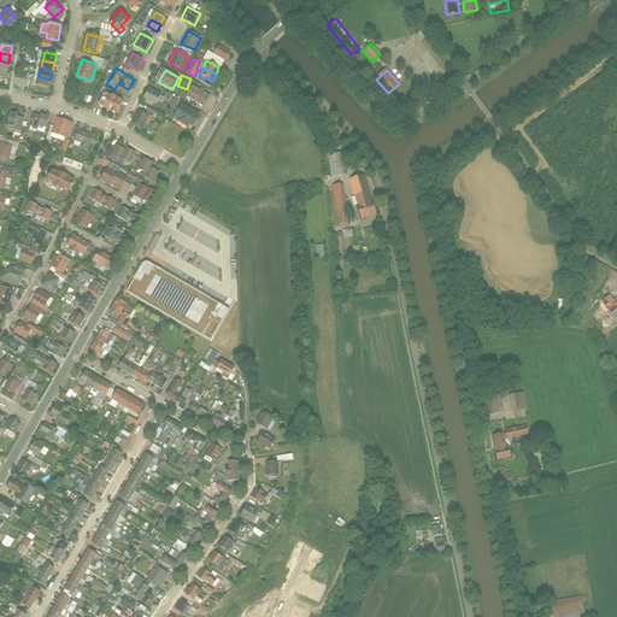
[(51,80),(39,76),(36,84),(48,88),(51,80)]
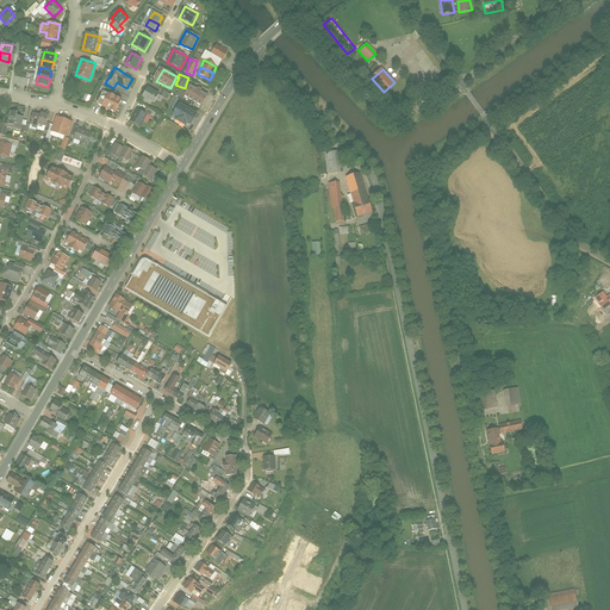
[(184,97),(203,107),(209,95),(191,86),(184,97)]
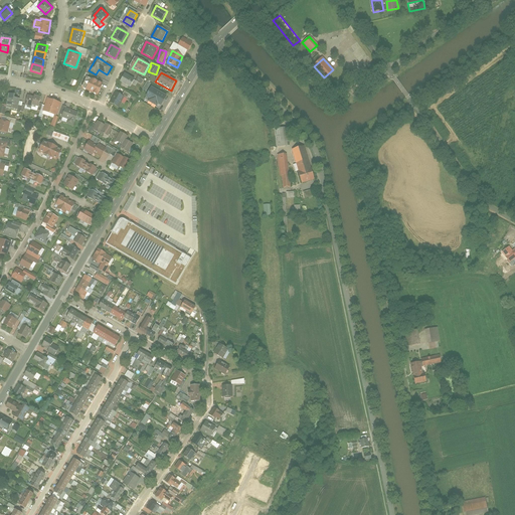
[(125,74),(121,82),(131,88),(136,79),(125,74)]
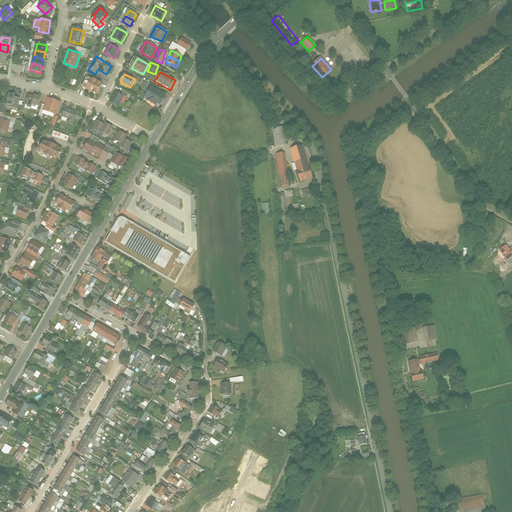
[(82,88),(98,95),(103,84),(87,77),(82,88)]
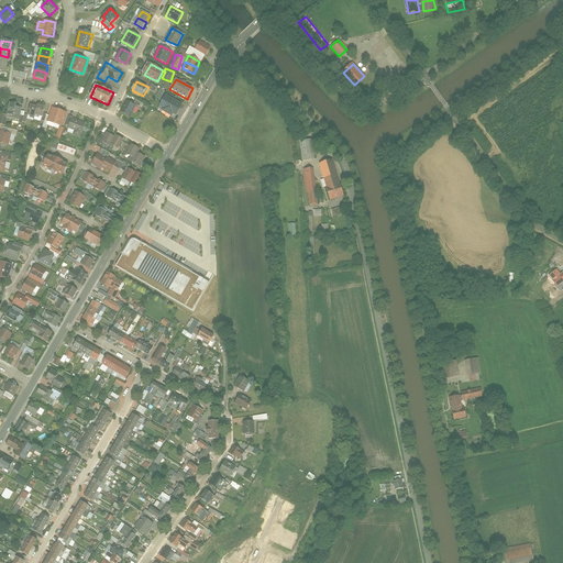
[(173,114),(177,117),(184,106),(167,96),(161,108),(164,109),(163,111),(172,116),(173,114)]
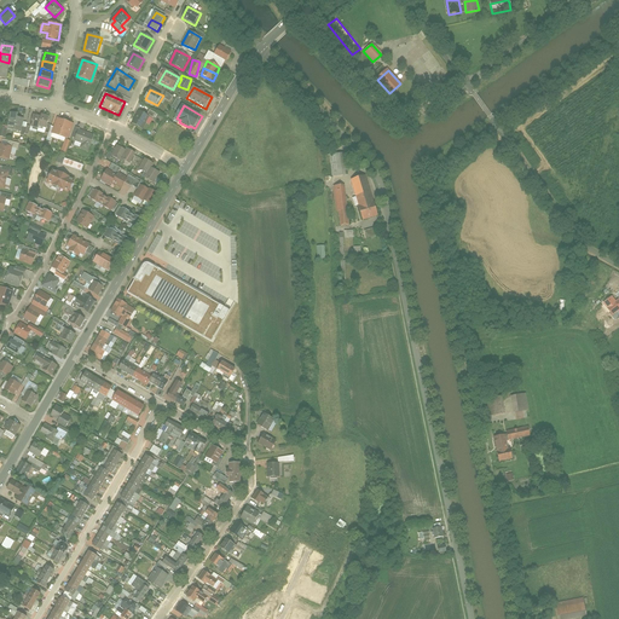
[(149,109),(146,114),(154,120),(157,115),(149,109)]
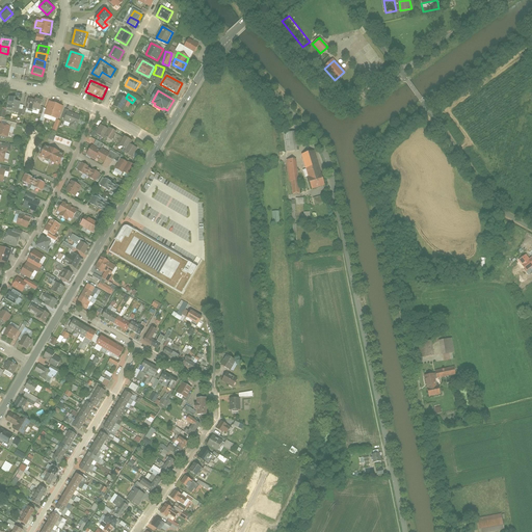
[(118,95),(112,106),(123,111),(129,101),(118,95)]
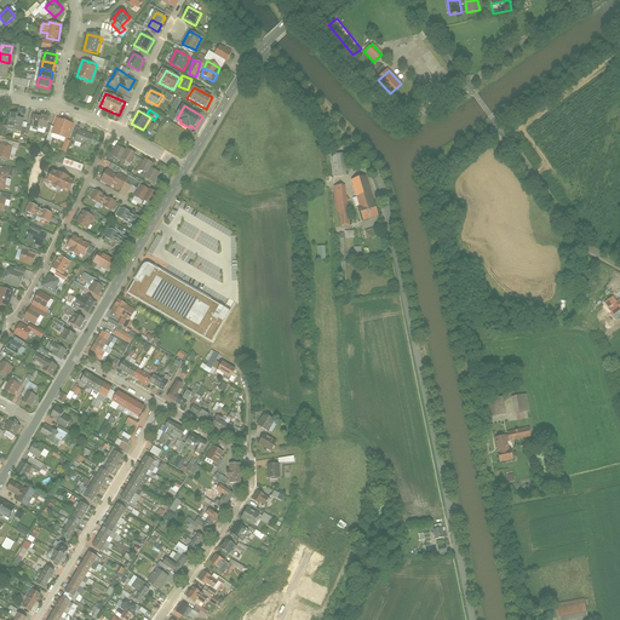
[(19,114),(11,113),(9,126),(15,128),(15,133),(22,135),(26,120),(18,119),(19,114)]
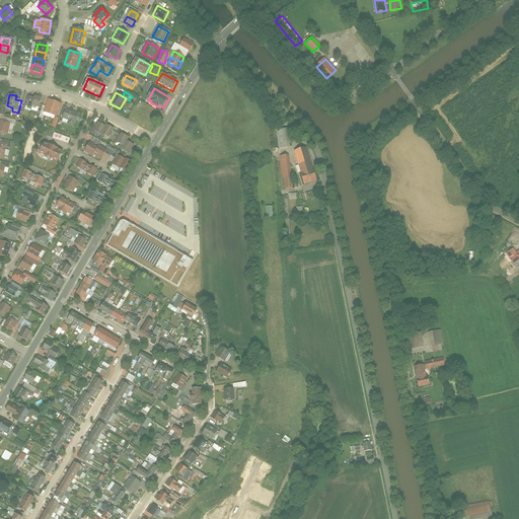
[(40,107),(42,97),(35,96),(35,98),(28,96),(25,106),(32,108),(32,106),(40,107)]
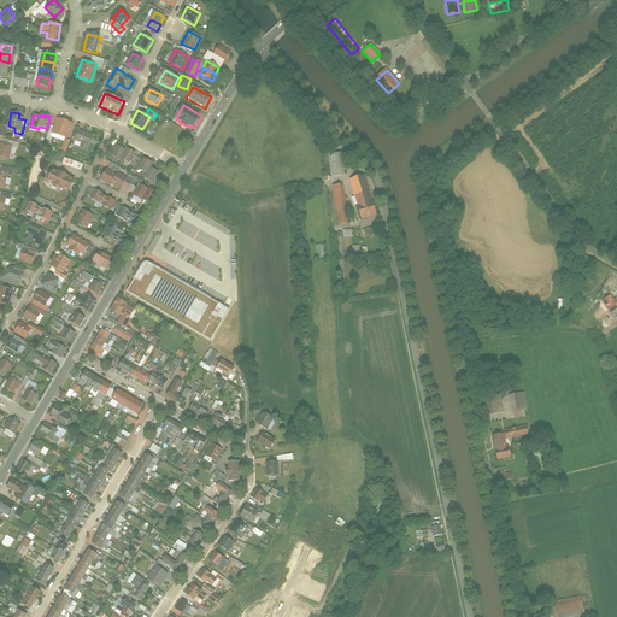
[(65,121),(57,118),(51,133),(60,136),(65,121)]
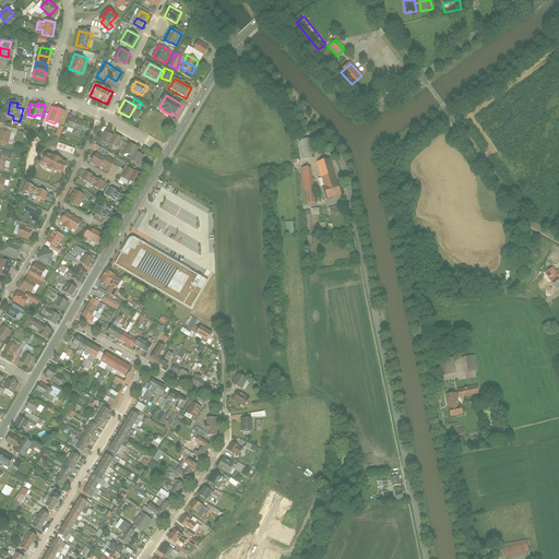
[(67,113),(59,109),(55,123),(62,126),(67,113)]
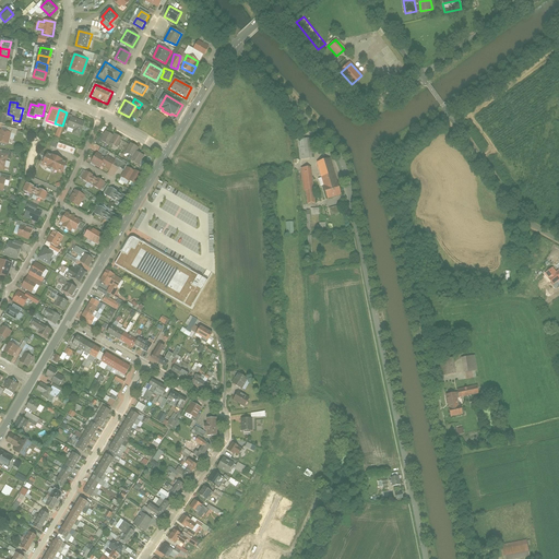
[(80,137),(85,122),(71,117),(68,127),(74,129),(72,134),(80,137)]
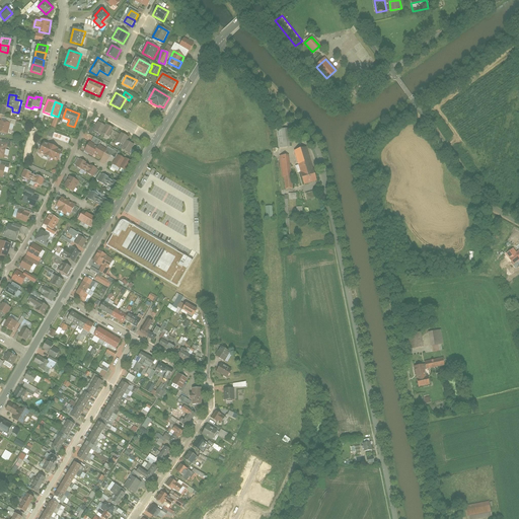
[(0,121),(0,122),(0,132),(8,134),(11,124),(0,121)]
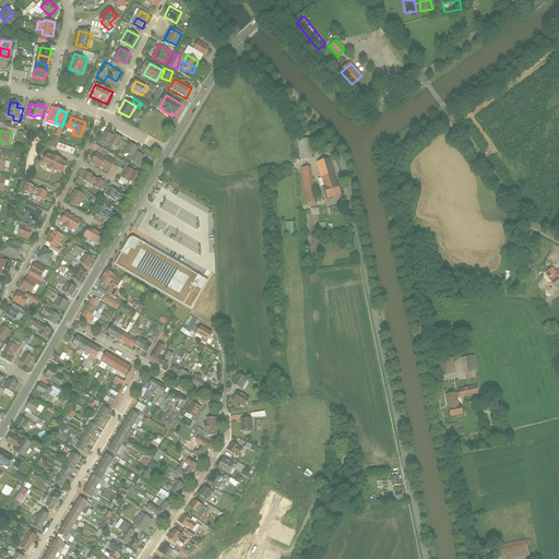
[(106,131),(100,141),(109,145),(110,144),(118,149),(123,139),(115,133),(114,135),(106,131)]
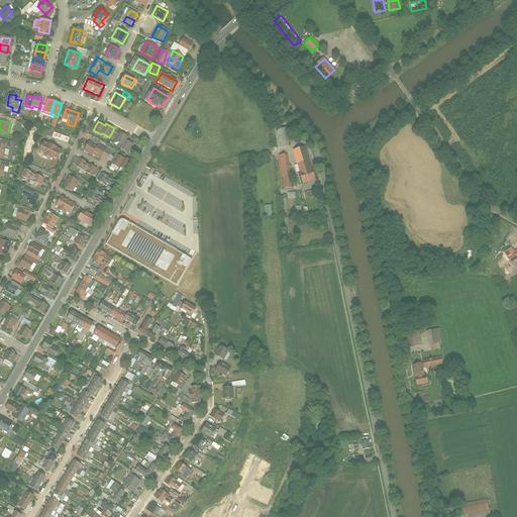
[(277,129),(279,148),(288,147),(287,128),(277,129)]
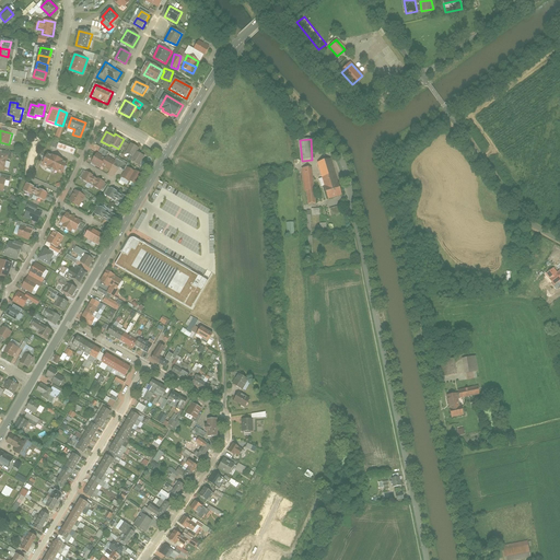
[(53,141),(50,148),(73,154),(76,149),(53,141)]
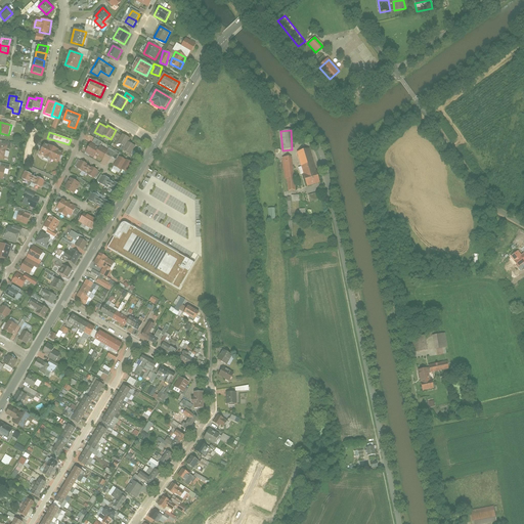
[(131,139),(123,134),(118,143),(125,147),(123,150),(131,156),(136,146),(129,142),(131,139)]
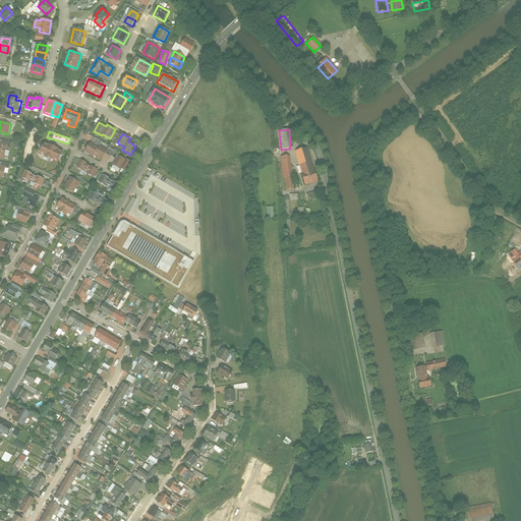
[(41,154),(59,163),(64,152),(45,143),(41,154)]
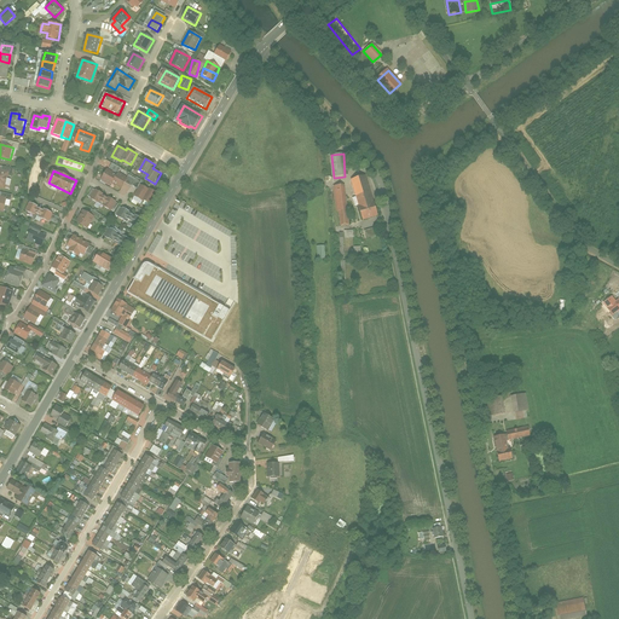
[(377,215),(365,175),(351,180),(363,220),(377,215)]
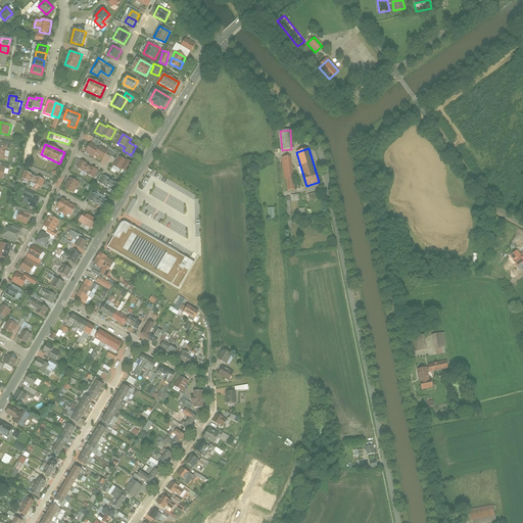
[(130,174),(135,164),(127,159),(126,161),(119,156),(113,165),(122,171),(123,170),(130,174)]
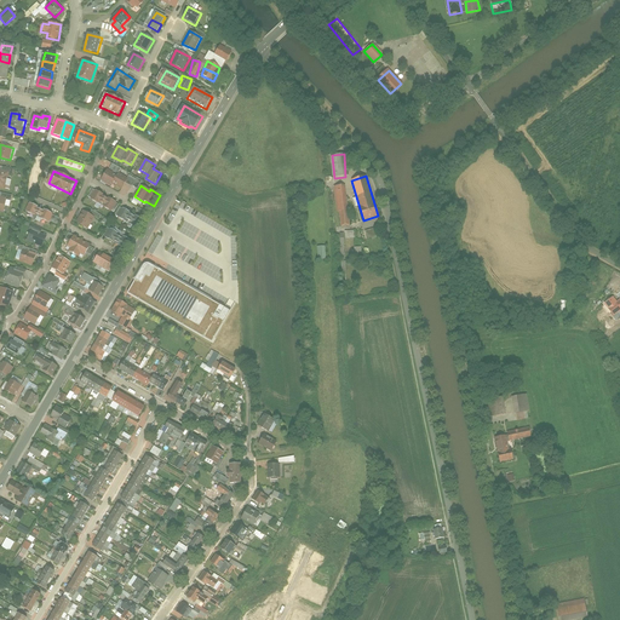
[(345,185),(334,187),(337,212),(340,211),(342,225),(349,225),(345,185)]
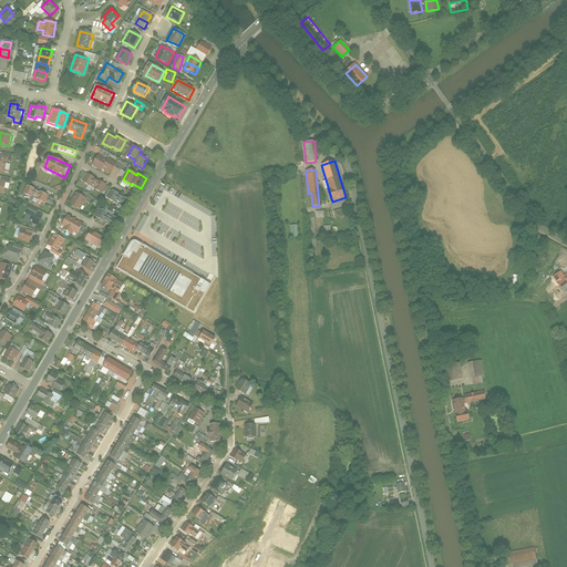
[(102,193),(106,185),(100,182),(94,179),(95,178),(88,174),(83,183),(92,187),(92,185),(96,187),(95,189),(102,193)]
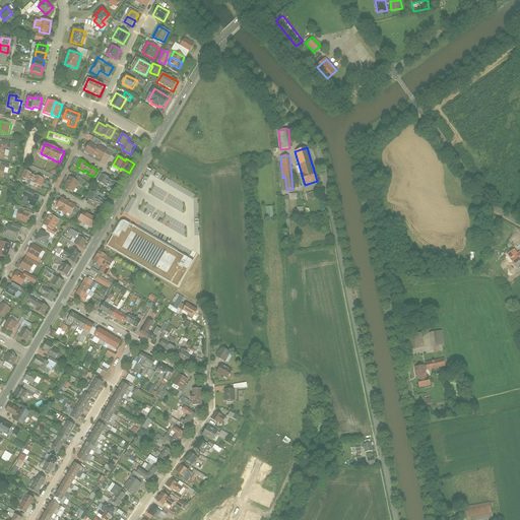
[(24,171),(21,178),(31,182),(35,175),(24,171)]
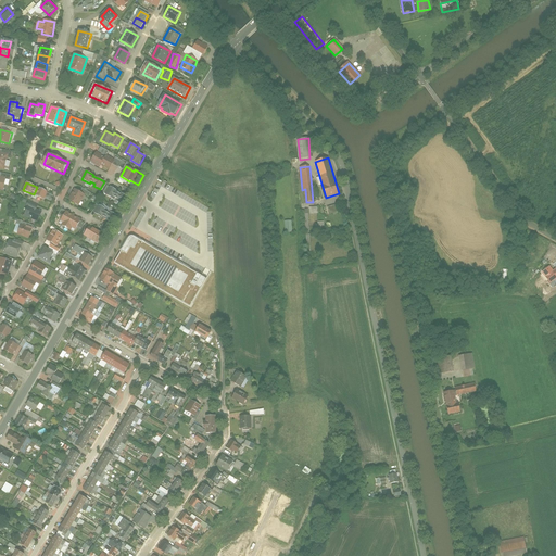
[(37,187),(34,194),(45,200),(48,192),(37,187)]
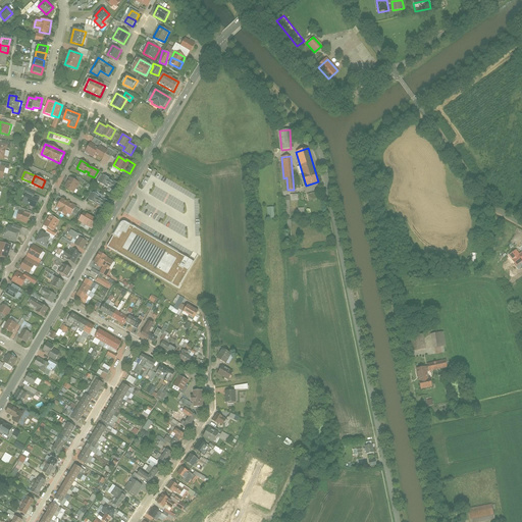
[(99,183),(115,193),(120,185),(115,181),(114,184),(109,180),(110,178),(103,175),(99,183)]
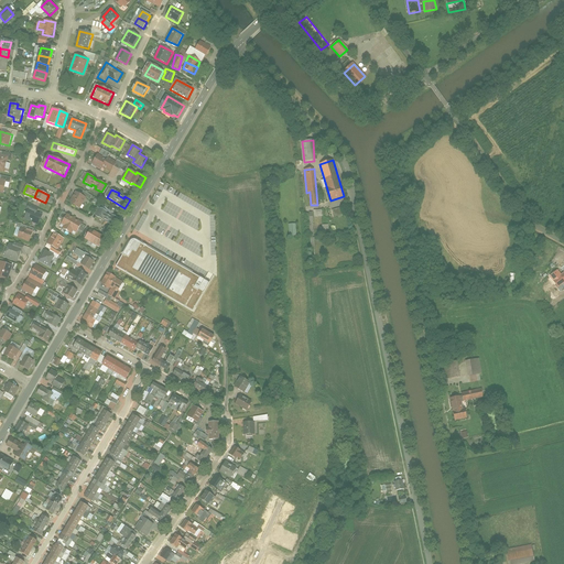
[(86,197),(75,192),(69,203),(80,208),(86,197)]
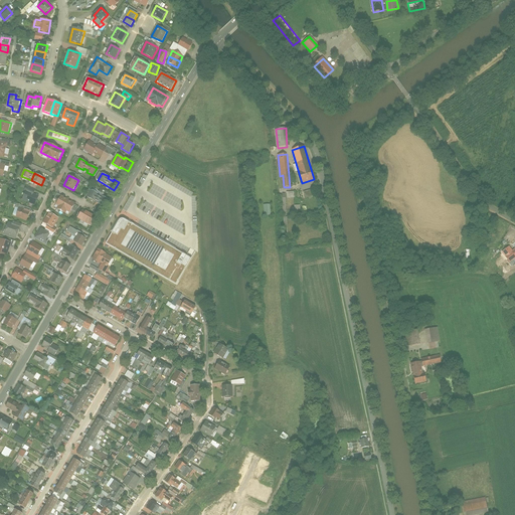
[(22,198),(35,205),(39,196),(33,194),(35,191),(26,186),(23,190),(25,191),(22,198)]
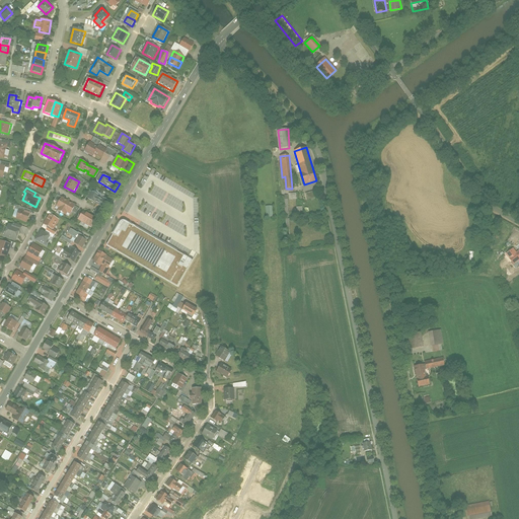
[(88,200),(104,208),(108,201),(102,198),(101,200),(98,198),(99,196),(92,192),(88,200)]
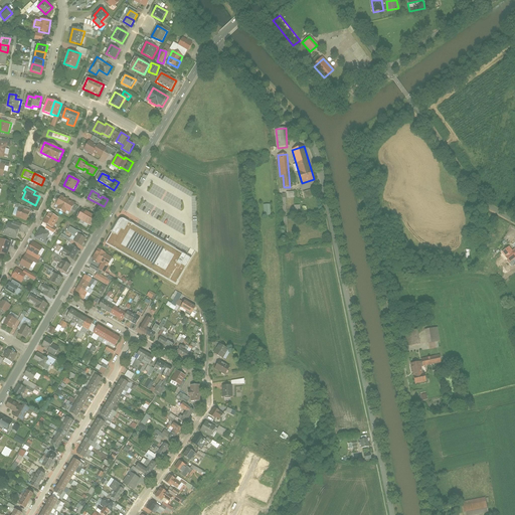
[(303,198),(312,196),(311,190),(302,192),(303,198)]
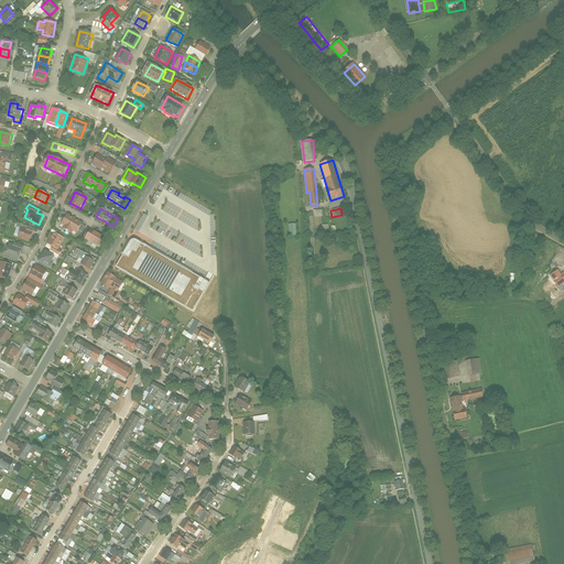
[(83,223),(67,214),(62,224),(65,226),(63,229),(72,234),(73,230),(77,232),(83,223)]
